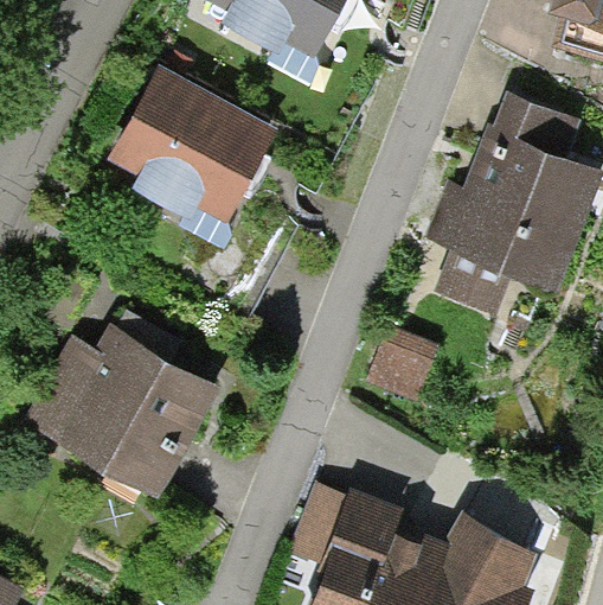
[(209,0),(225,8),(216,29),(277,61),(288,40),(313,53),(339,0),(209,0)]
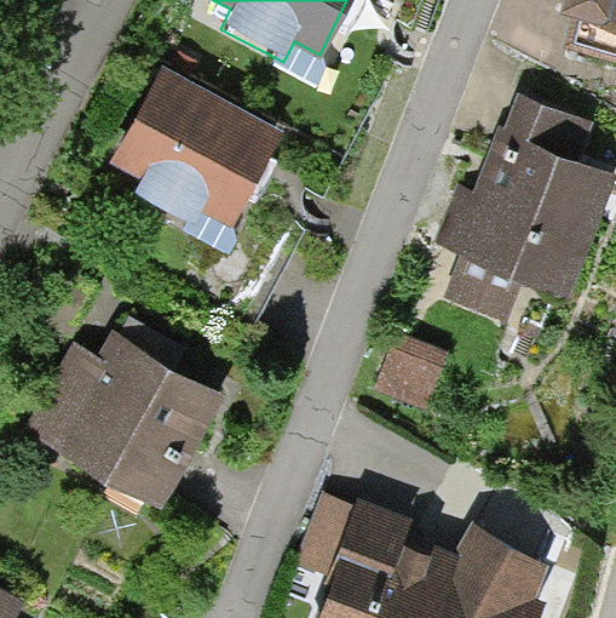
[(563,0),(559,16),(571,18),(564,47),(615,59),(615,0),(563,0)]
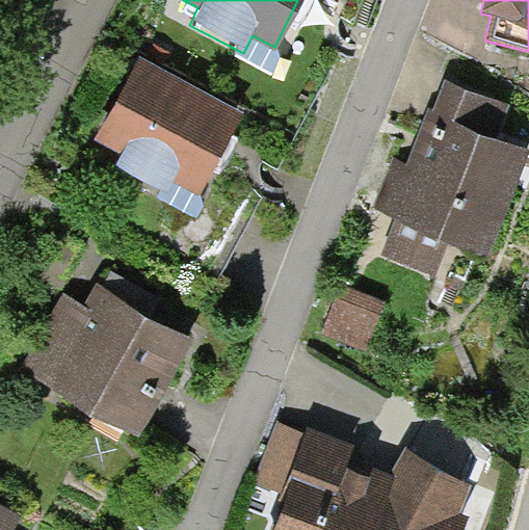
[(239,117),(138,61),(95,139),(122,154),(115,166),(162,192),(169,180),(196,194),(239,117)]
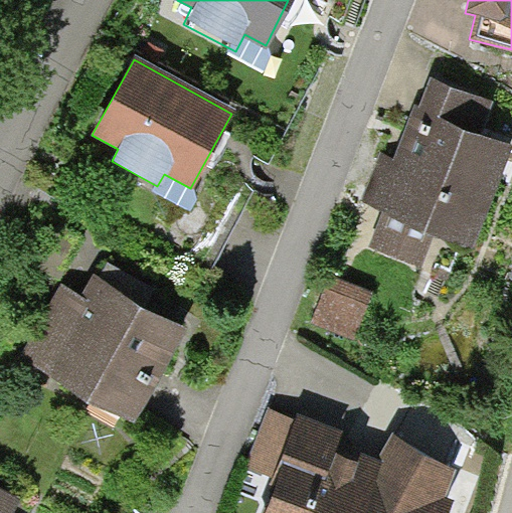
[(487,103),(422,77),(391,156),(384,154),(365,204),(383,211),(369,244),(415,263),(429,230),(470,246),(508,150),(474,136),(487,103)]
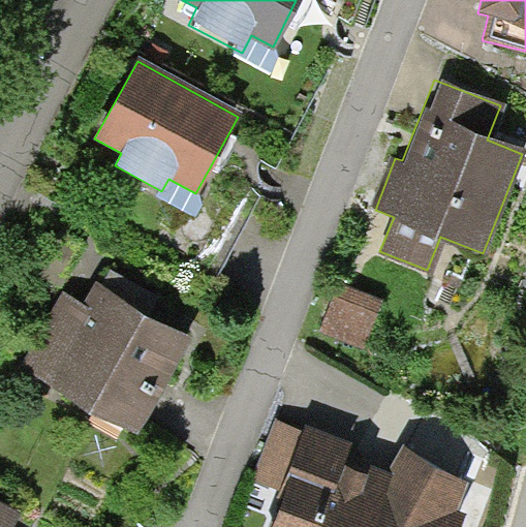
[(337,283),(319,331),(362,346),(379,298),(337,283)]
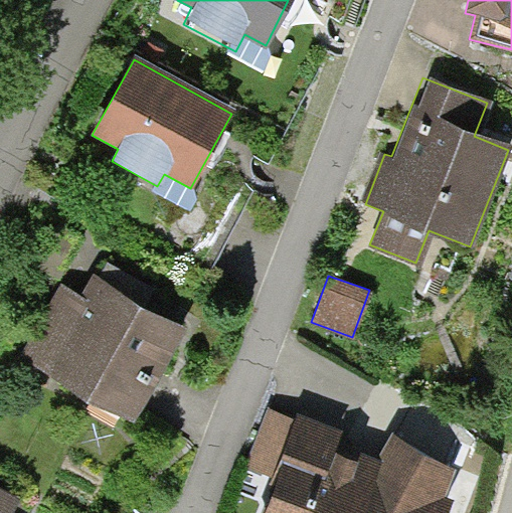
[(89,278),(78,296),(62,287),(20,362),(132,423),(184,330),(89,278)]
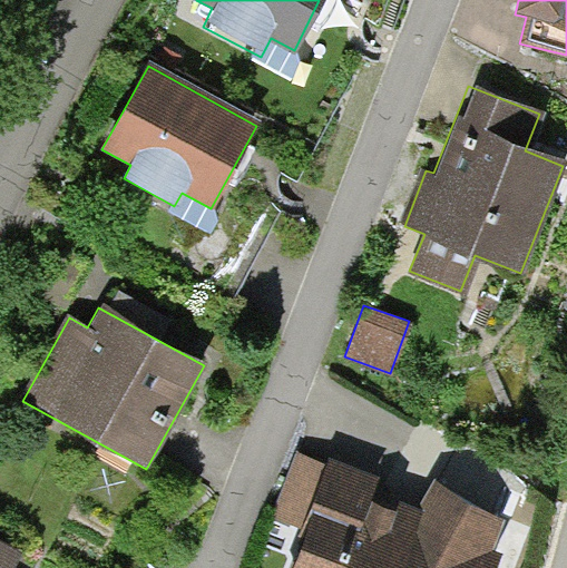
[(390,567),(419,502),(296,450),(272,516),(306,528),(293,567),(390,567)]
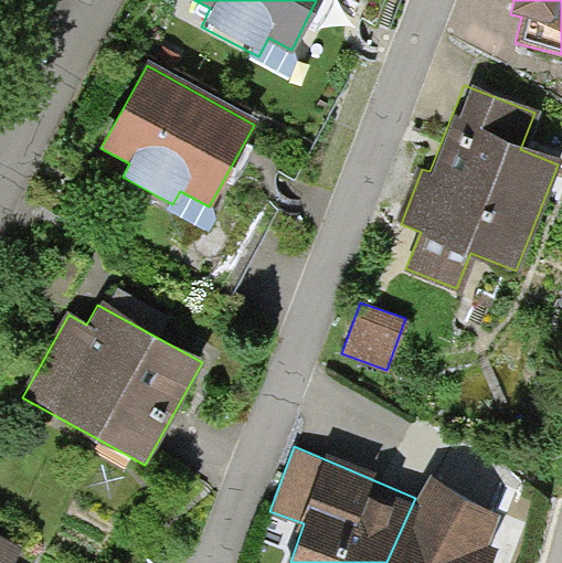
[(428,478),(415,498),(386,562),(488,562),(494,551),(489,550),(500,518),(428,478)]
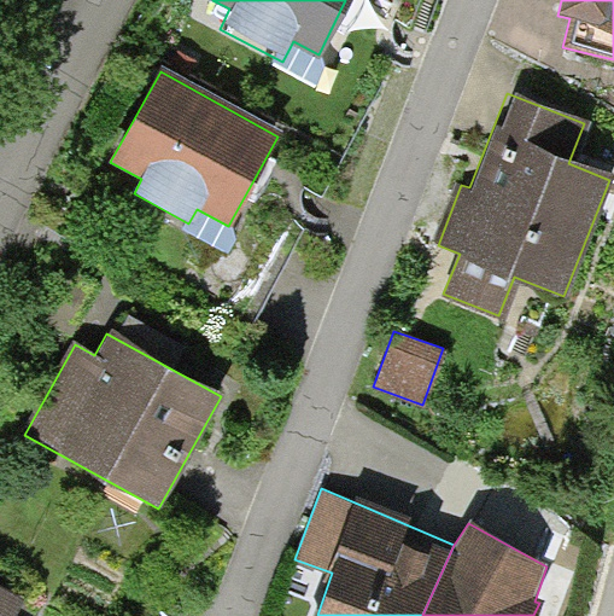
[(7,615),(17,602),(0,592),(0,615),(7,615)]
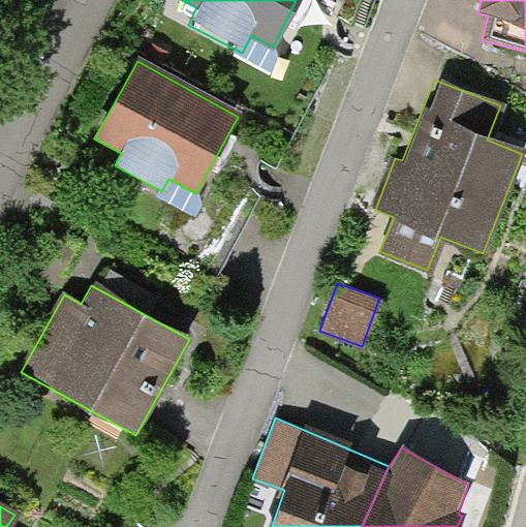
All buildings are outlined.
